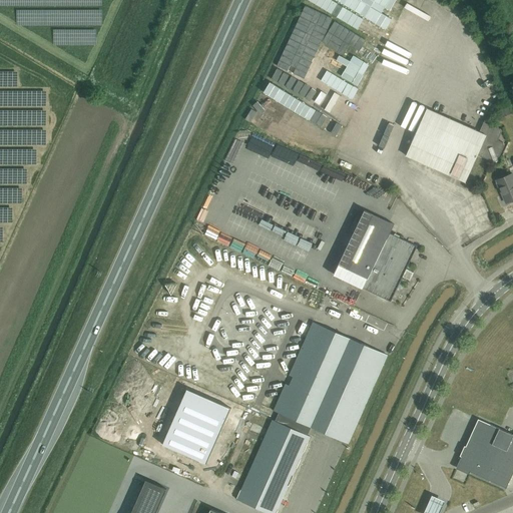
[(494,90),(498,103),(504,101),(499,88),(494,90)]
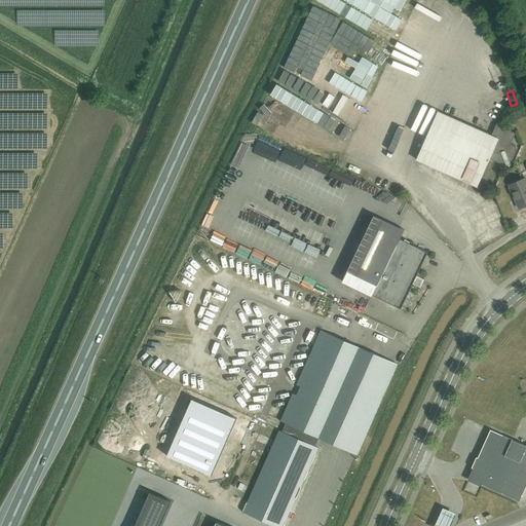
[(524,117),(520,108),(511,112),(514,121),(524,117)]
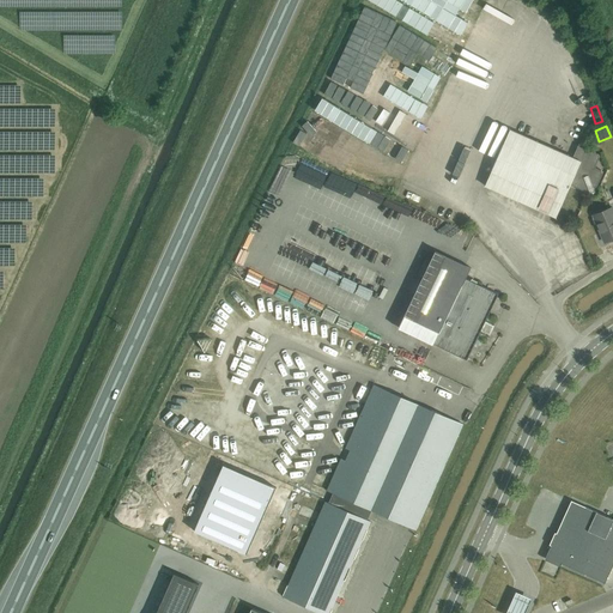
[(572,158),(510,131),(485,187),(556,218),(570,186),(584,192),(588,190),(588,192),(594,190),(593,188),(596,187),(602,174),(601,171),(595,168),(599,158),(598,155),(578,146),(572,158)]
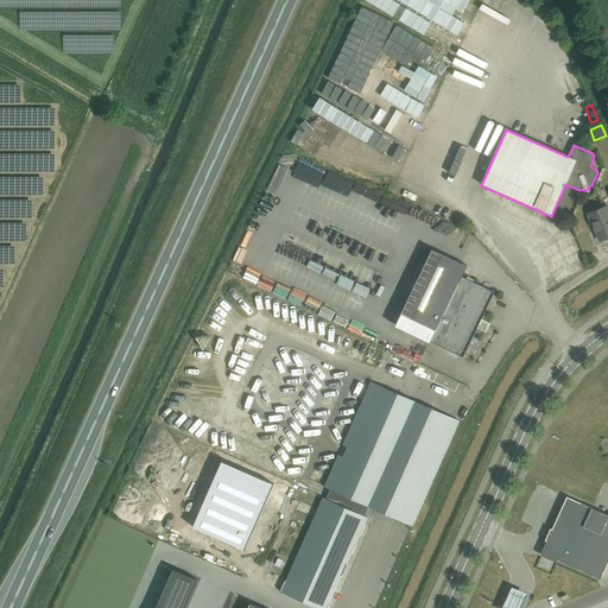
[(607,236),(607,208),(607,207),(588,214),(599,241),(607,236)]
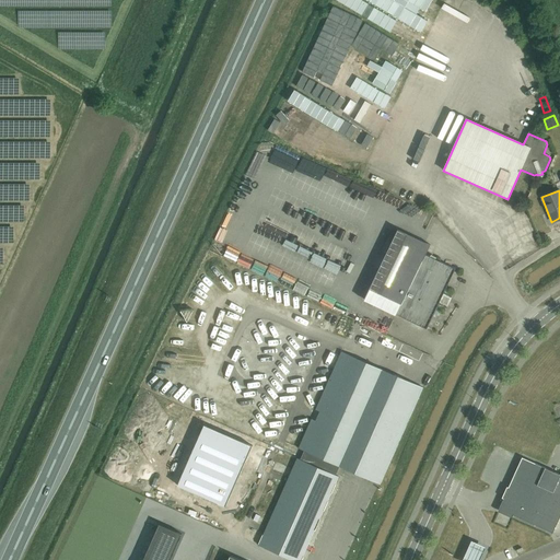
[(369,290),(364,300),(395,315),(395,314),(426,329),(455,269),(426,255),(430,245),(397,230),(369,290)]
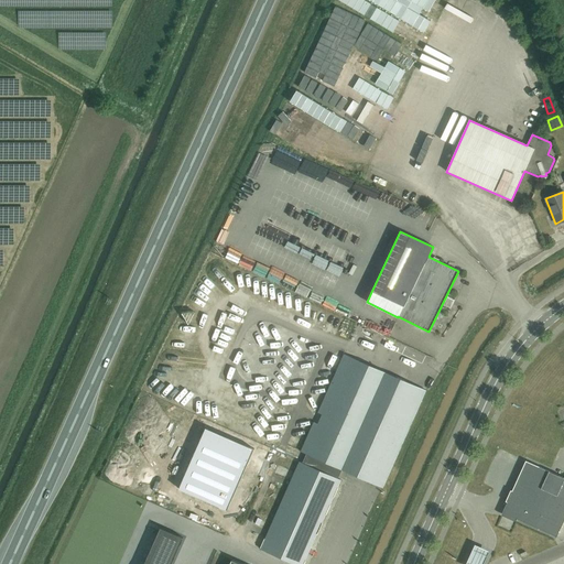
[(253,249),(263,253),(266,247),(257,242),(253,249)]
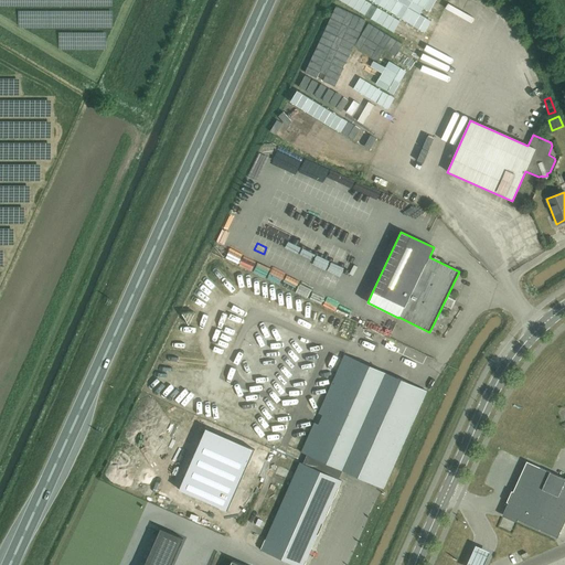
[(337,290),(341,278),(334,275),(329,287),(337,290)]
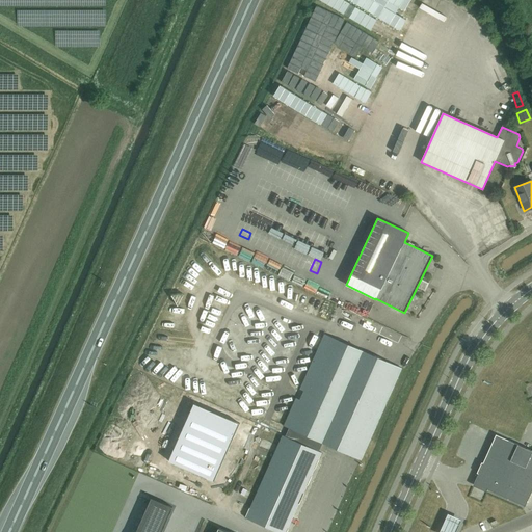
[(222,286),(219,298),(231,301),(234,289),(222,286)]
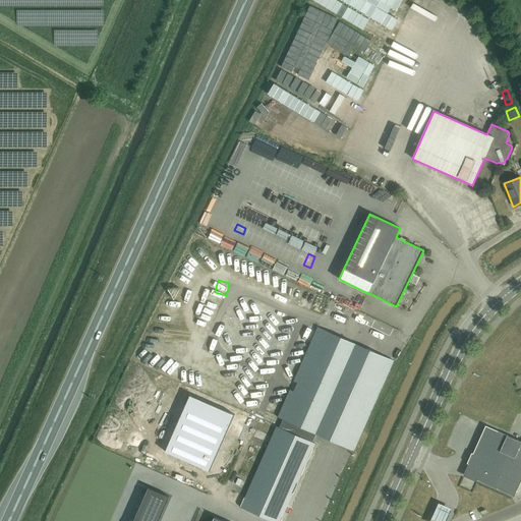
[(267,290),(272,291),(275,282),(270,281),(267,290)]
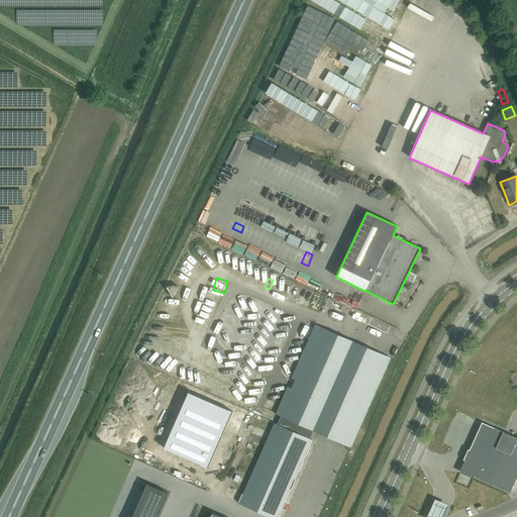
[(241,310),(251,303),(248,299),(238,306),(241,310)]
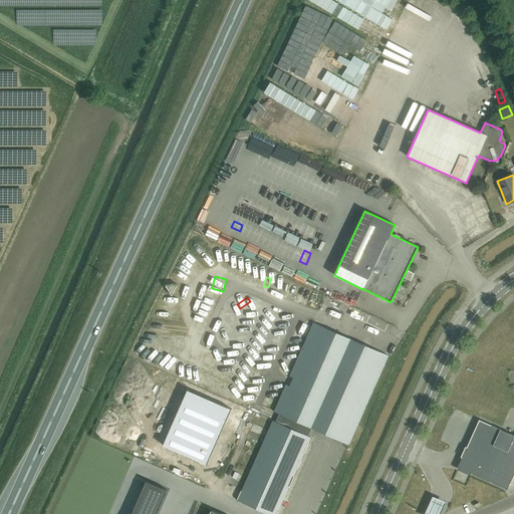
[(263,306),(254,311),(256,316),(266,310),(263,306)]
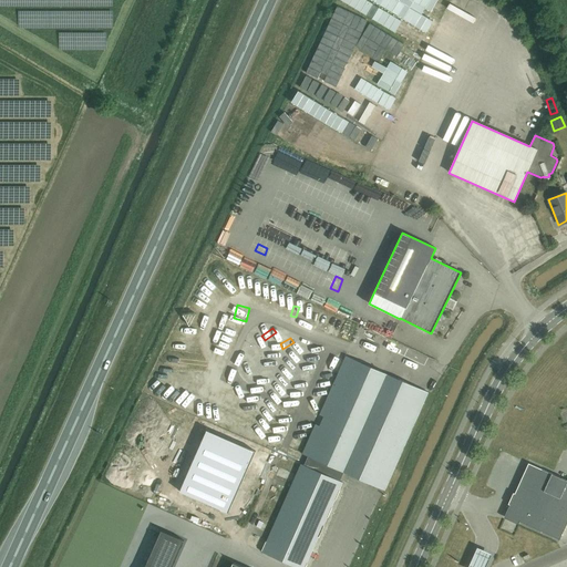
[(295,566),(305,566),(342,483),(339,481),(342,473),(382,490),(385,481),(389,482),(429,392),(346,356),(320,414),(323,416),(320,425),(316,424),(302,454),(308,456),(303,465),(301,464),(296,475),(297,475),(294,483),(292,483),(290,487),(291,487),(290,490),(289,490),(269,536),(268,538),(261,552),(295,566)]
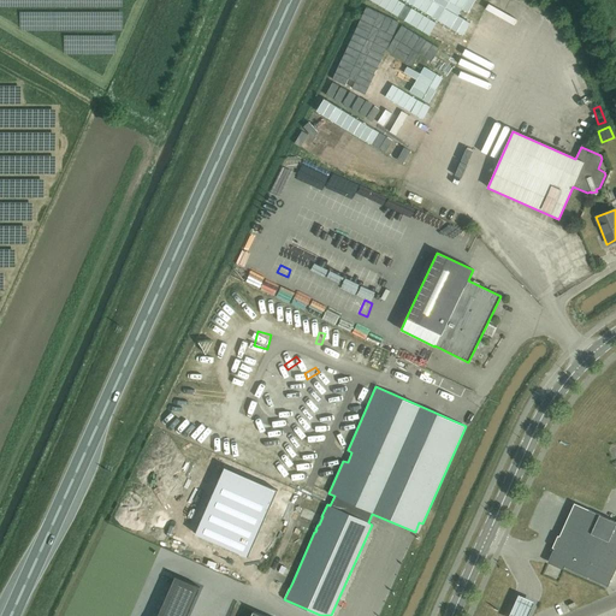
[(280,396),(271,407),(277,412),(285,401),(280,396)]
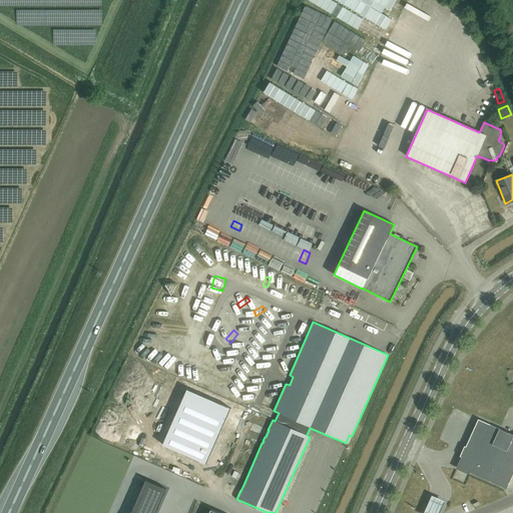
[(234,342),(238,345),(245,337),(241,334),(234,342)]
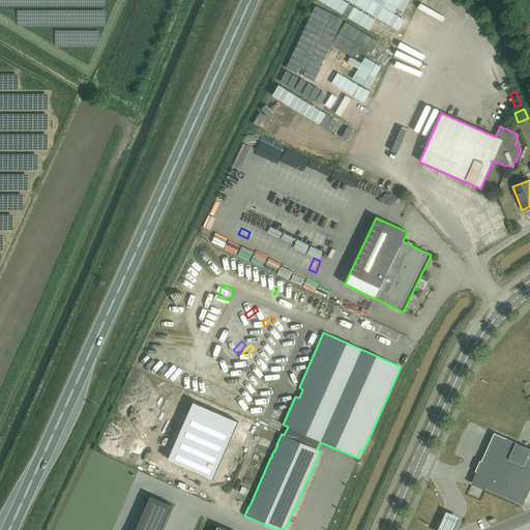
[(257,349),(249,356),(254,359),(260,352),(257,349)]
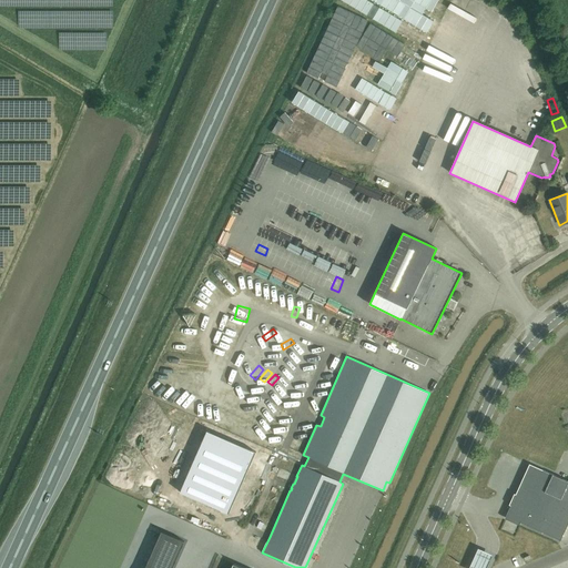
[(529,464),(521,482),(567,501),(567,480),(567,482),(529,464)]
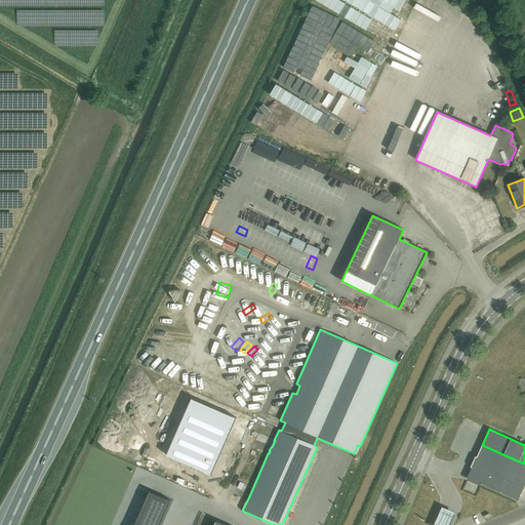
[(524,463),(482,445),(476,458),(479,459),(478,462),(524,483),(524,463)]
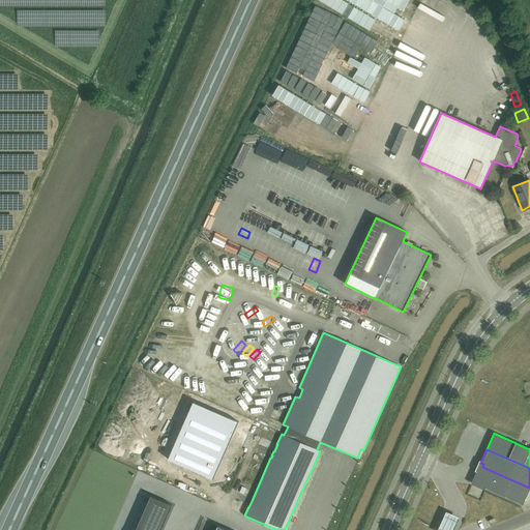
[(529,489),(529,488),(482,467),(475,482),(523,504),(529,489)]
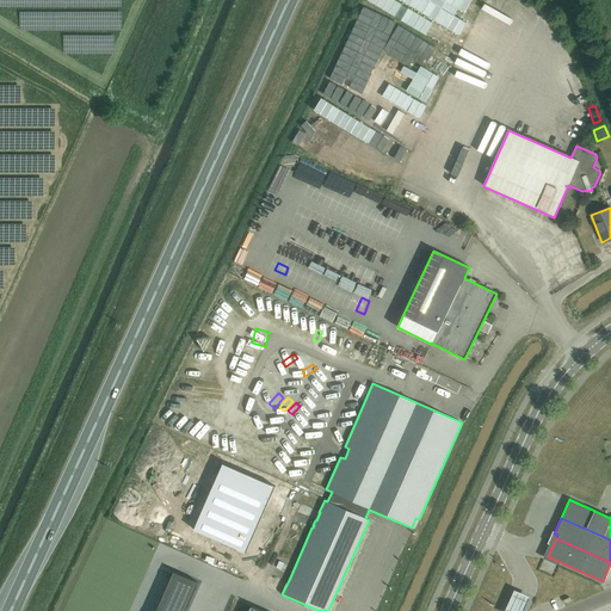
[(174,572),(156,610),(185,610),(198,582),(174,572)]
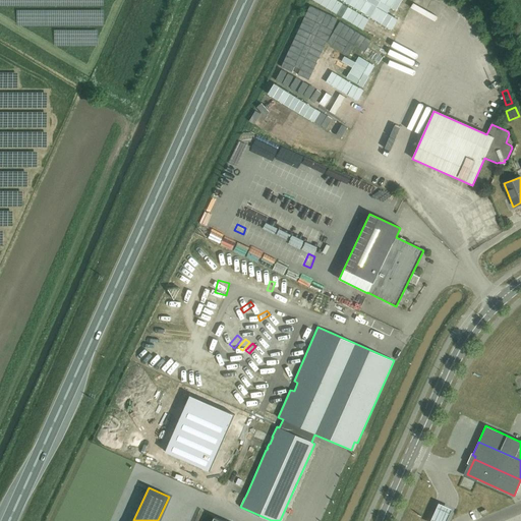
[(445,520),(451,508),(439,503),(429,520),(445,520)]
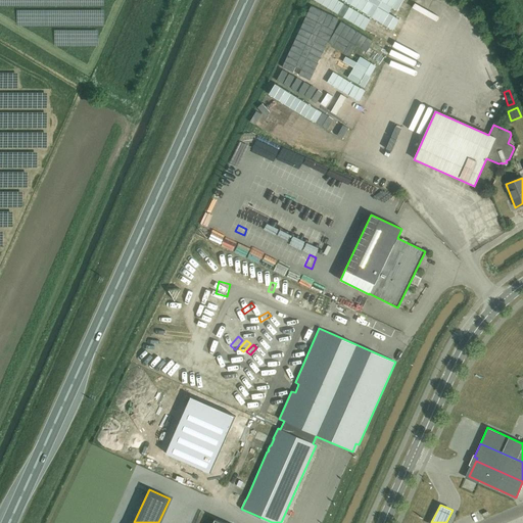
[(238,522),(218,514),(212,522),(238,522)]
